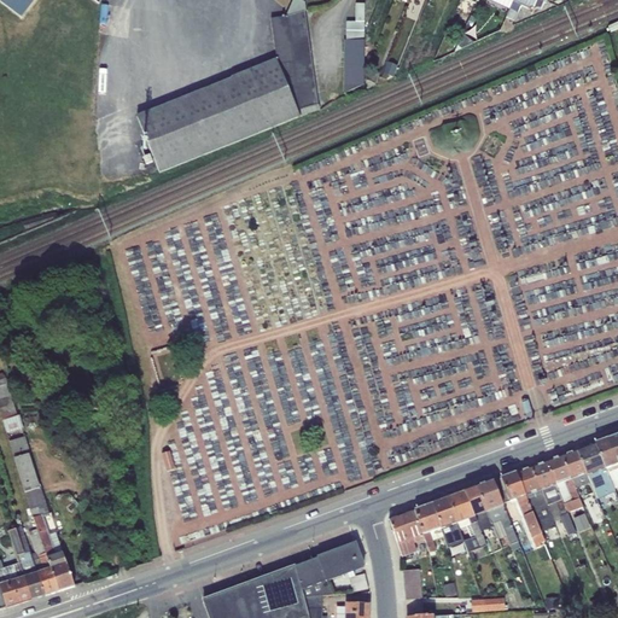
[(0,0),(0,1),(21,17),(34,0),(0,0)]
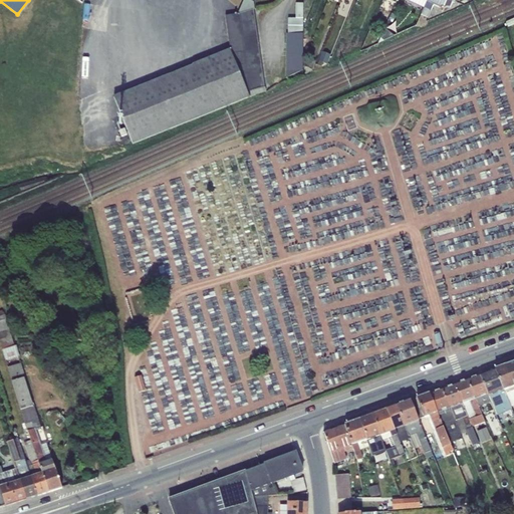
[(243,0),(237,13),(254,9),(255,9),(254,2),(249,0),(243,0)]
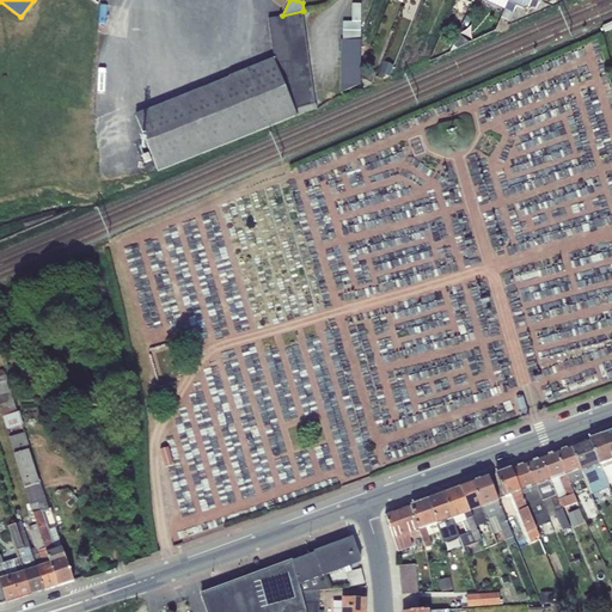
[(508,0),(505,10),(501,18),(509,22),(516,6),(527,11),(528,8),(534,8),(536,10),(540,0),(539,0),(508,0)]
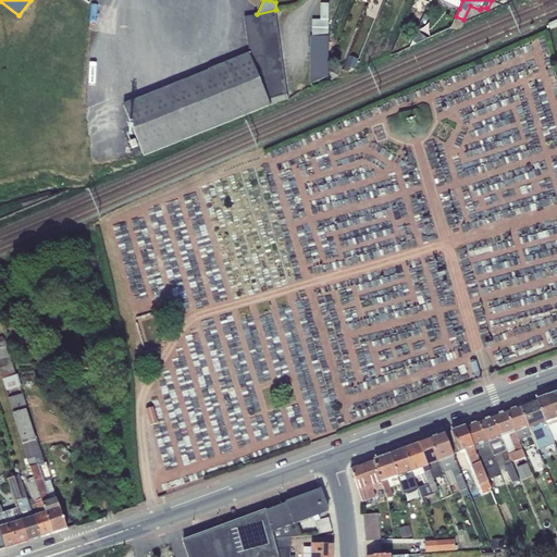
[(310,36),(309,84),(329,76),(329,52),(332,53),(335,44),(329,42),(329,36),(330,2),(321,2),(320,19),(312,19),(312,36),(310,36)]
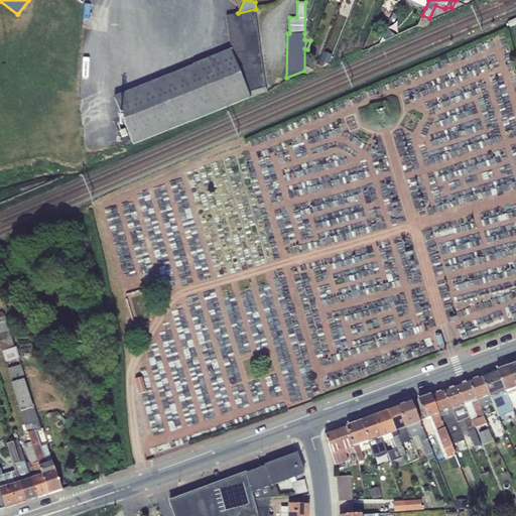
[(114,97),(133,145),(252,98),(250,92),(266,88),(255,9),(238,13),(226,15),(232,49),(192,65),(192,66),(114,97)]
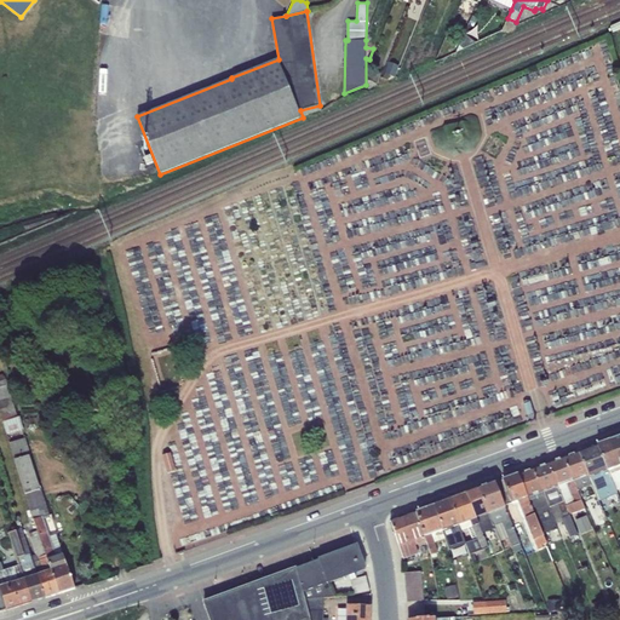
[(463,49),(476,42),(465,34),(460,46),(463,49)]
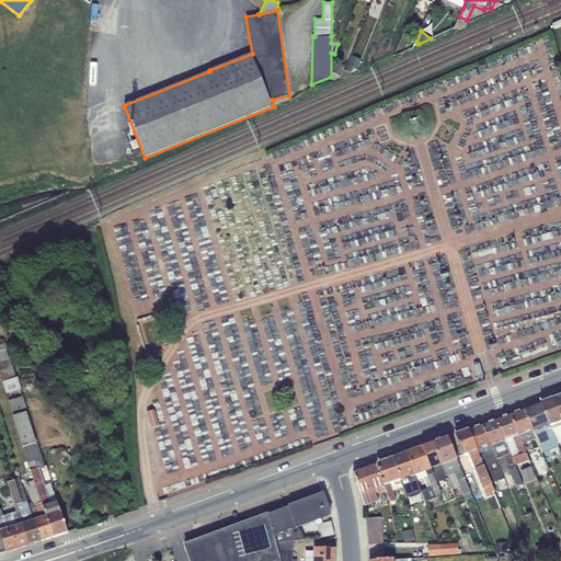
[(352,57),(346,71),(352,73),(353,69),(357,70),(361,60),(352,57)]
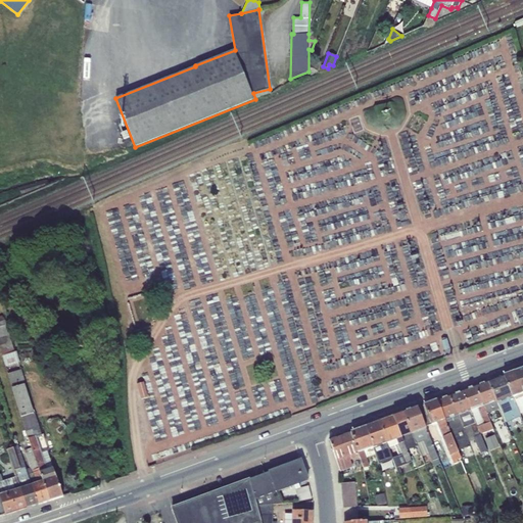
[(312,68),(318,70),(321,62),(315,60),(312,68)]
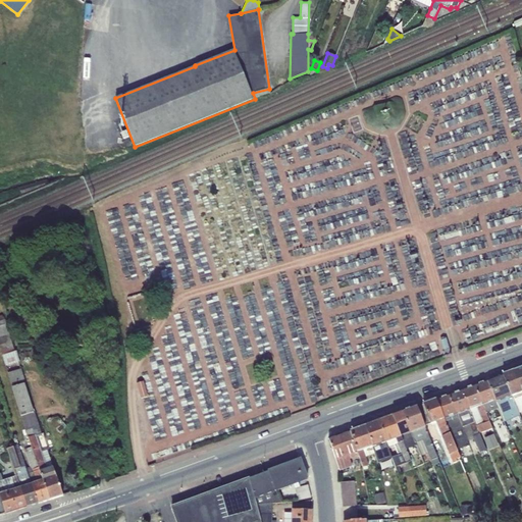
[(2,315),(0,315),(0,347),(6,366),(19,361),(16,351),(13,351),(5,319),(3,319),(2,315)]
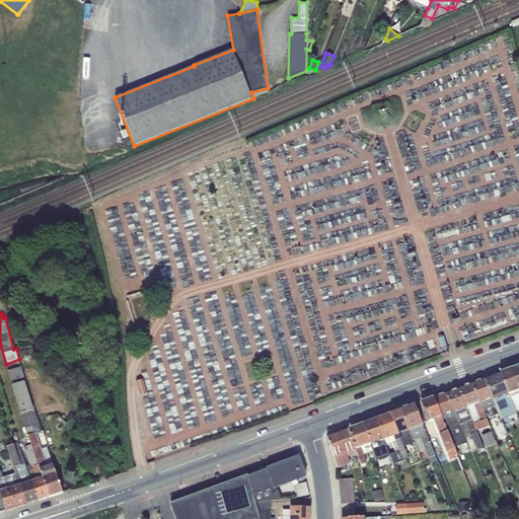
[(443,336),(438,338),(441,348),(440,349),(441,354),(449,351),(443,336)]
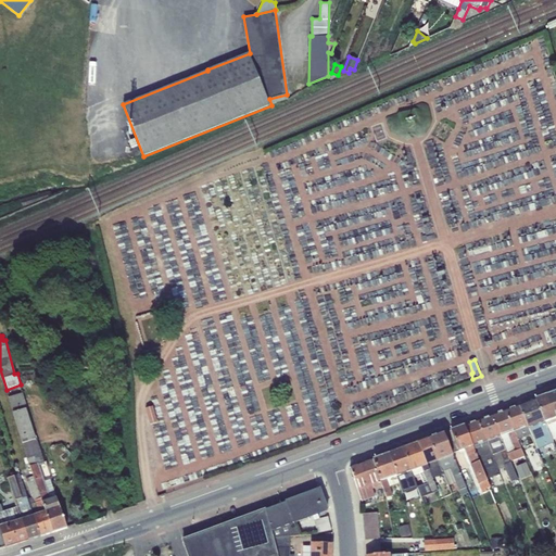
[(9,396),(12,412),(25,408),(22,392),(9,396)]
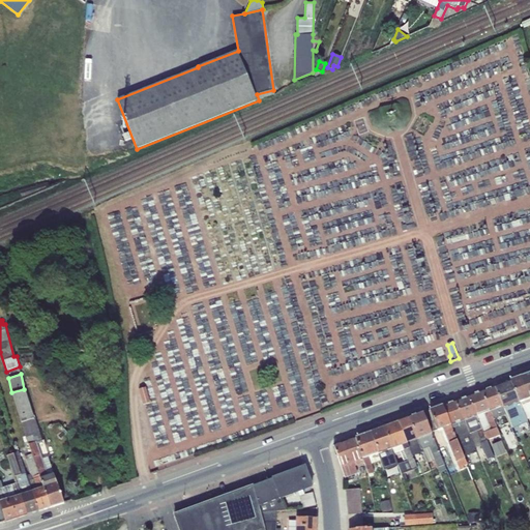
[(529,395),(522,377),(510,381),(527,420),(529,418),(529,395)]
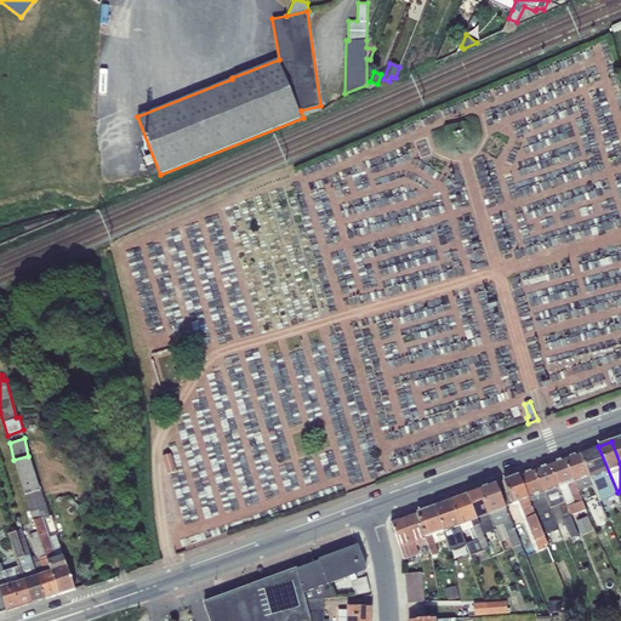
[(598,446),(580,453),(593,484),(600,501),(619,494),(617,493),(598,446)]
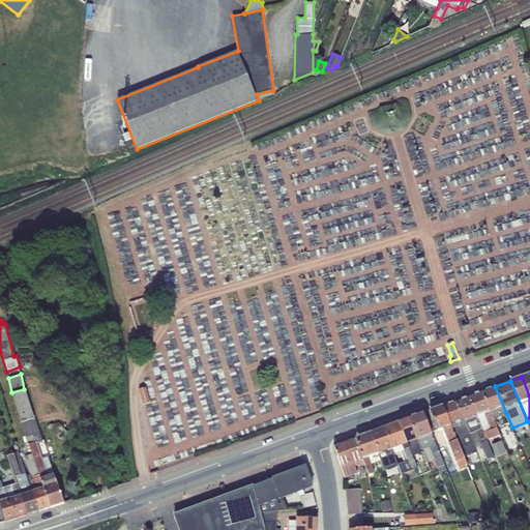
[(506,413),(495,386),(481,391),(490,411),(494,419),(506,413)]
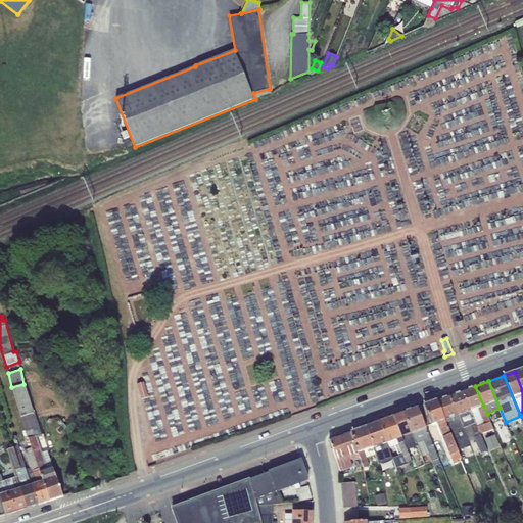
[(148,397),(144,382),(137,384),(141,399),(148,397)]
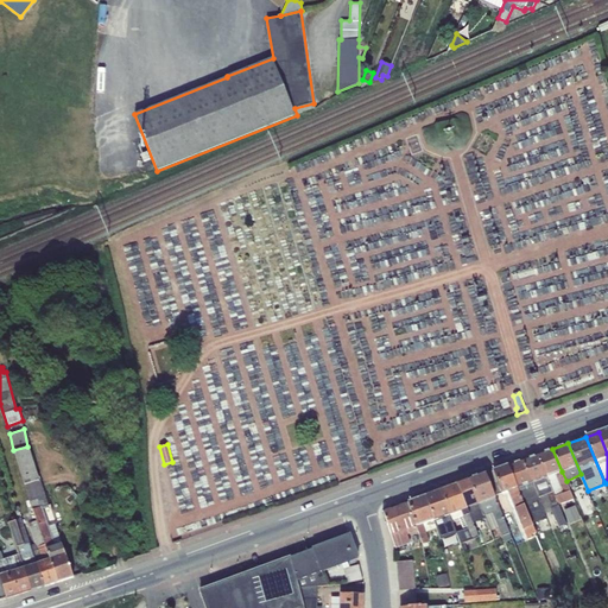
[(13,450),(24,485),(38,480),(27,447),(13,450)]
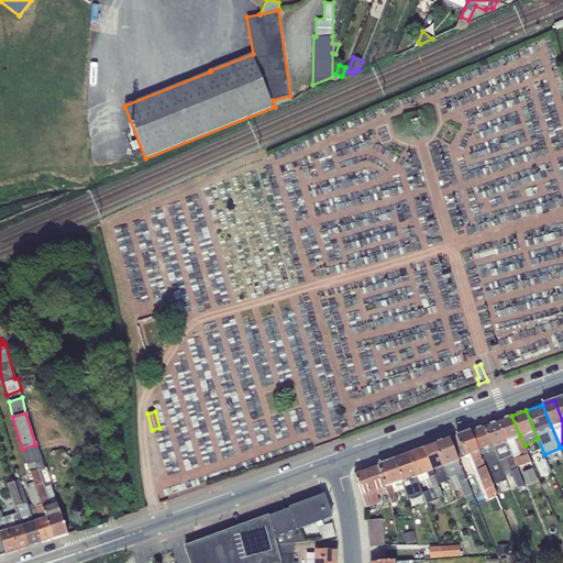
[(511,416),(497,421),(514,460),(521,456),(515,439),(520,437),(511,416)]
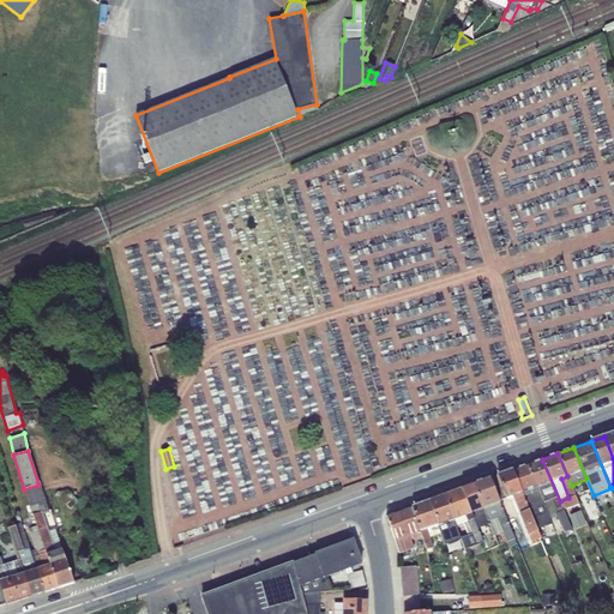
[(542,459),(528,464),(551,519),(557,517),(564,533),(572,529),(564,510),(560,501),(542,459)]
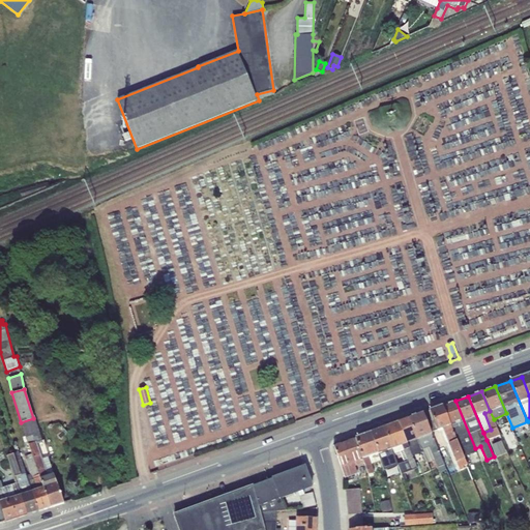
[(455,401),(442,406),(464,457),(477,451),(475,448),(455,401)]
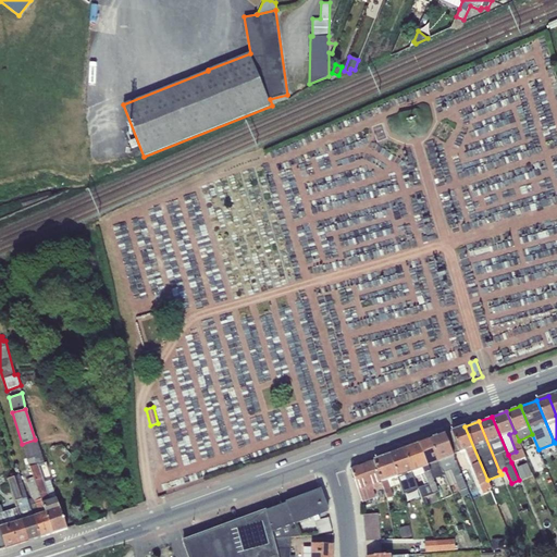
[(465,426),(444,434),(453,455),(465,450),(483,495),(487,493),(486,490),(491,489),(487,480),(465,426)]
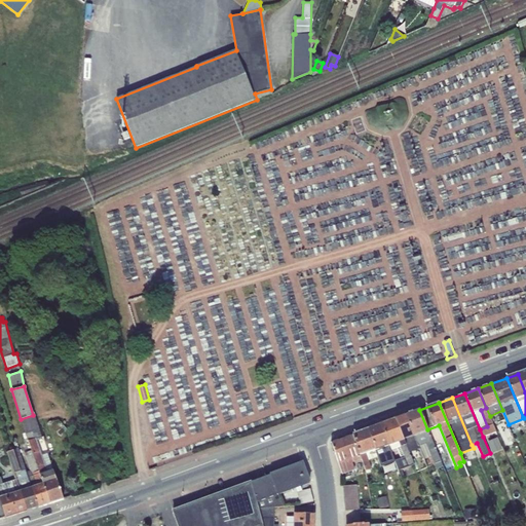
[(481,410),(487,426),(493,424),(490,416),(486,408),(481,410)]
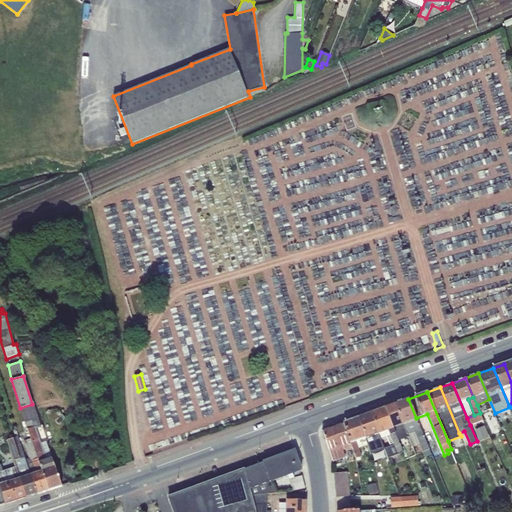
[(395,404),(408,436),(413,447),(420,444),(425,456),(431,454),(416,418),(408,399),(395,404)]
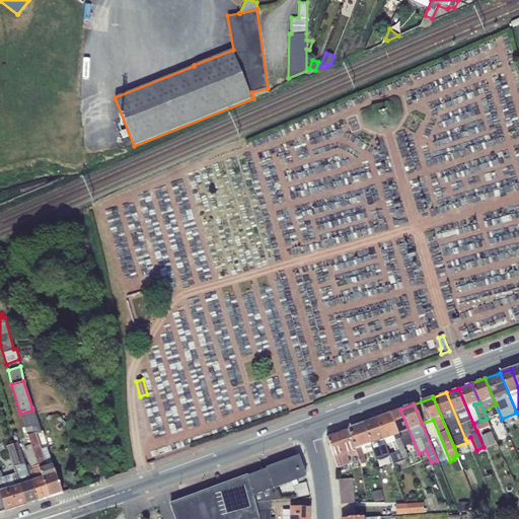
[(20,414),(27,435),(35,433),(41,431),(34,410),(32,410),(20,414)]
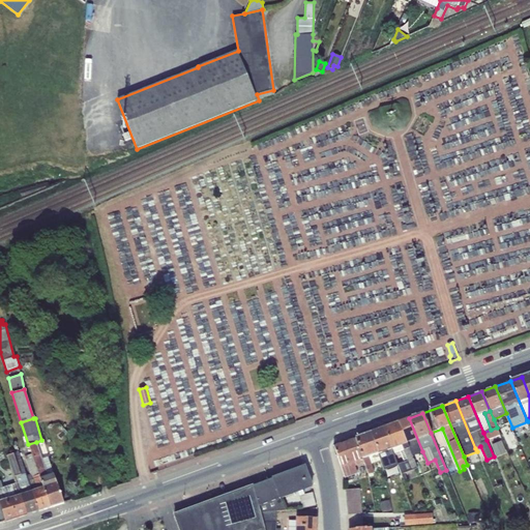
[(399,422),(412,455),(422,451),(409,418),(399,422)]
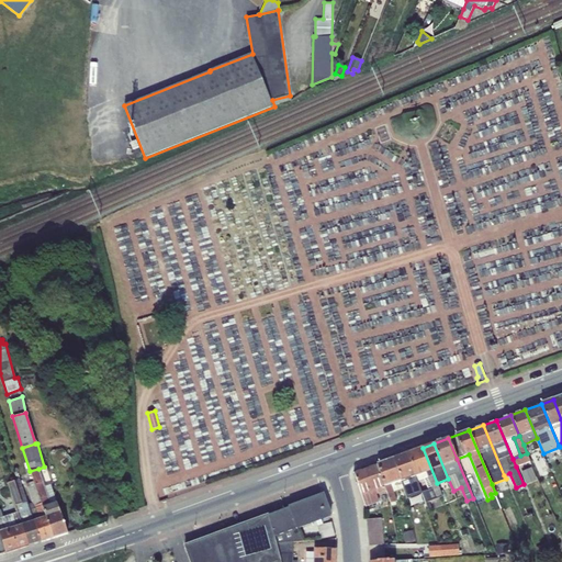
[(407,453),(418,483),(425,481),(428,490),(422,492),(423,493),(429,510),(431,509),(429,502),(442,496),(437,483),(423,448),(407,453)]
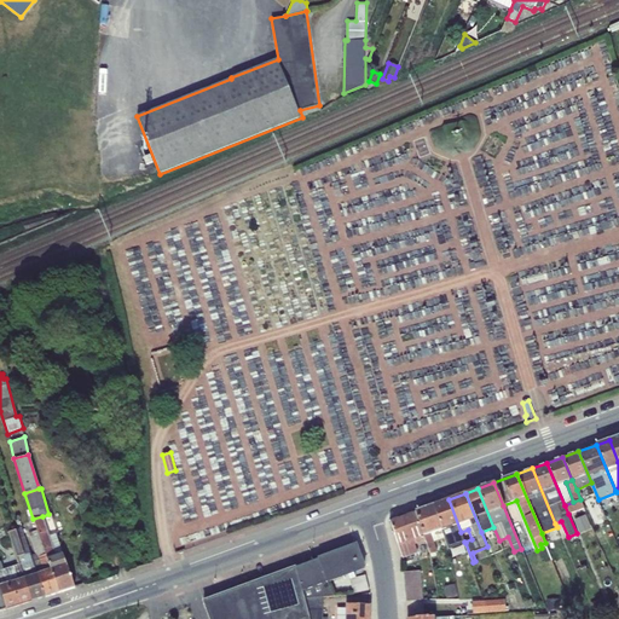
[(445,538),(449,549),(466,543),(464,542),(461,532),(449,499),(433,505),(445,538)]
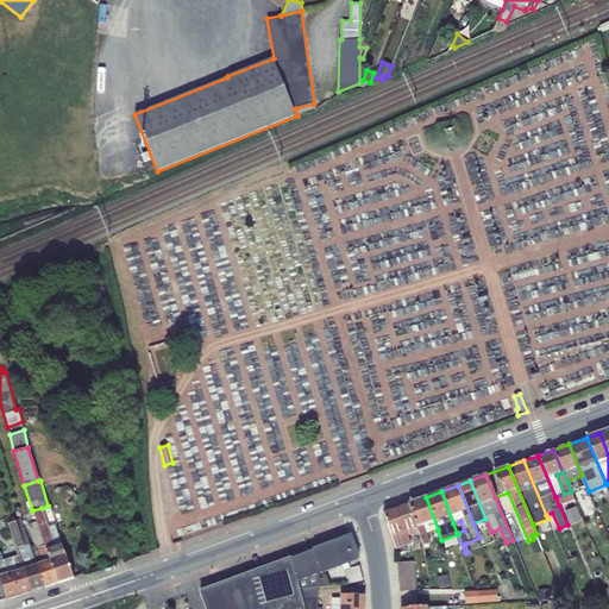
[(564,494),(556,497),(559,506),(575,500),(571,491),(564,494)]
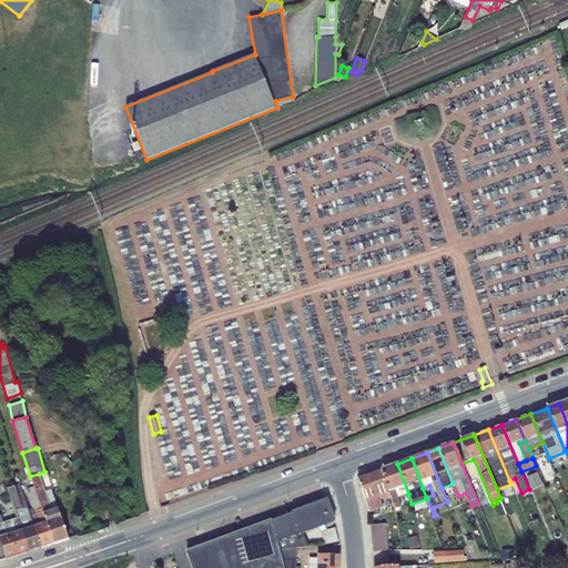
[(397,464),(381,469),(391,496),(395,509),(397,517),(401,517),(402,506),(398,497),(408,494),(397,464)]
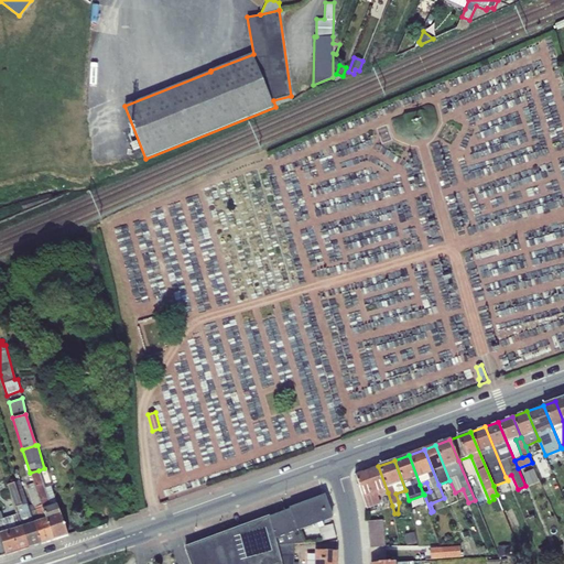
[(378,466),(355,475),(367,508),(380,503),(378,497),(388,492),(378,466)]
